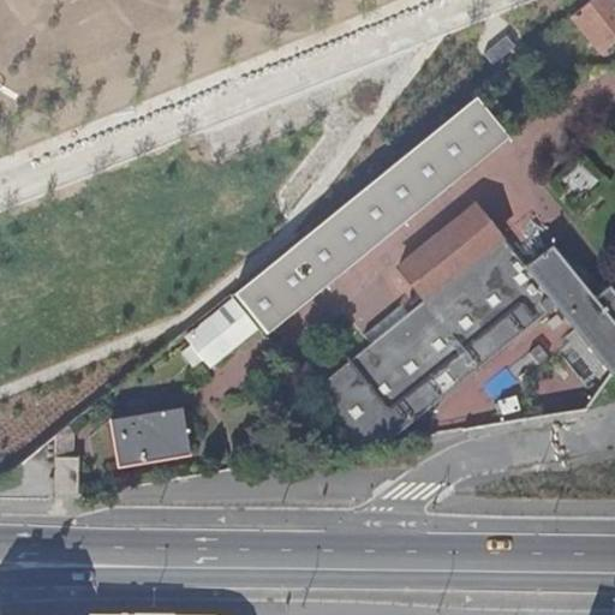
[(614,35),(614,3),(613,0),(589,0),(571,16),(599,49),(614,35)]
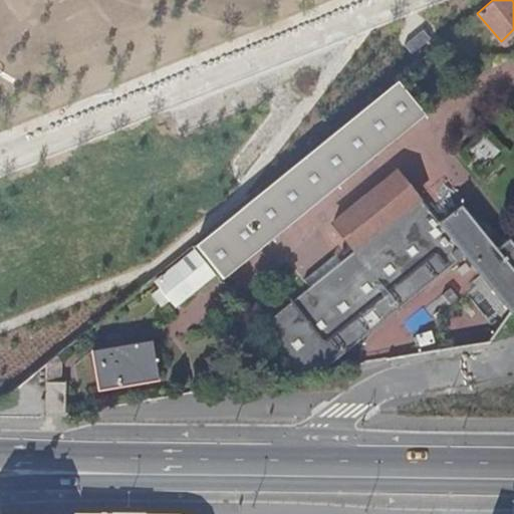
[(398,78),(197,244),(223,276),(424,112),(398,78)]
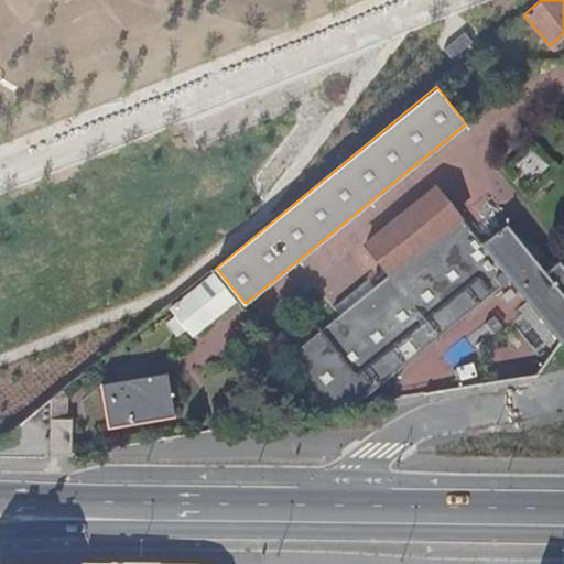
[(560,343),(563,336),(563,267),(560,262),(544,273),(506,226),(483,245),(436,188),(367,243),(390,272),(281,359),(323,412),(331,422),(441,335),(463,365),(534,308),(560,343)]
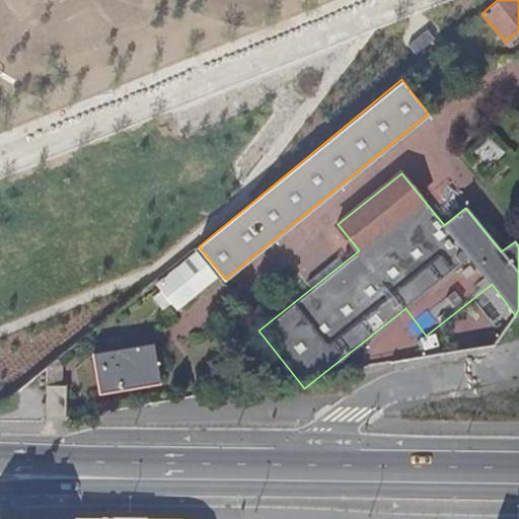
[(199,252),(158,285),(178,307),(217,276),(199,252)]
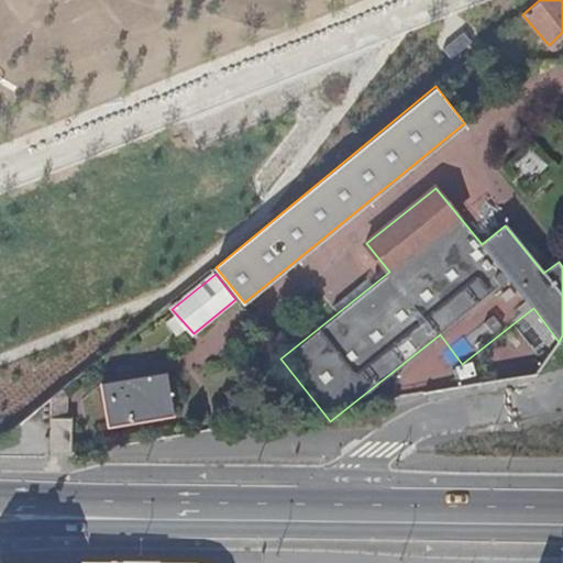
[(166,373),(101,384),(107,426),(173,416),(166,373)]
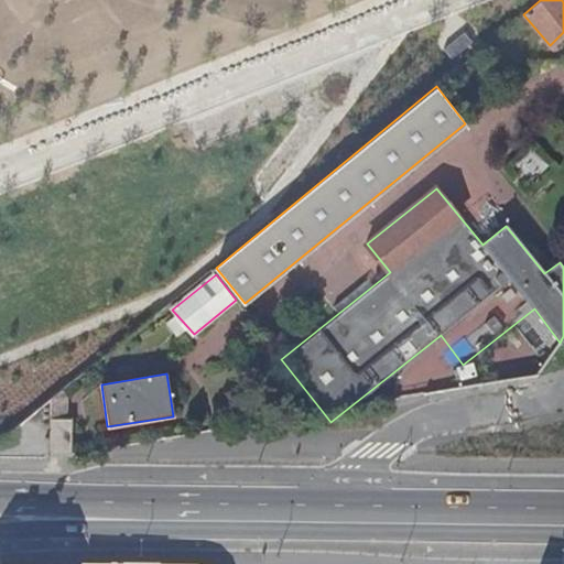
[(47,454),(72,454),(72,419),(68,419),(67,409),(53,410),(50,400),(4,438),(0,441),(0,455),(47,457),(47,454)]
